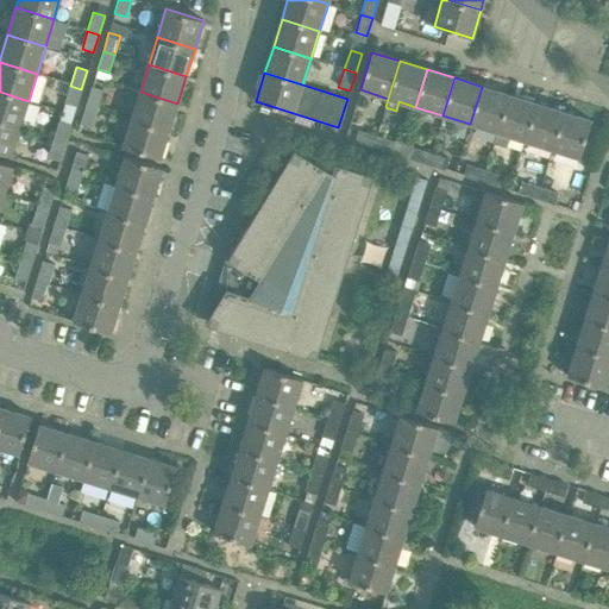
[(76,107),(81,89),(70,86),(64,104),(76,107)]
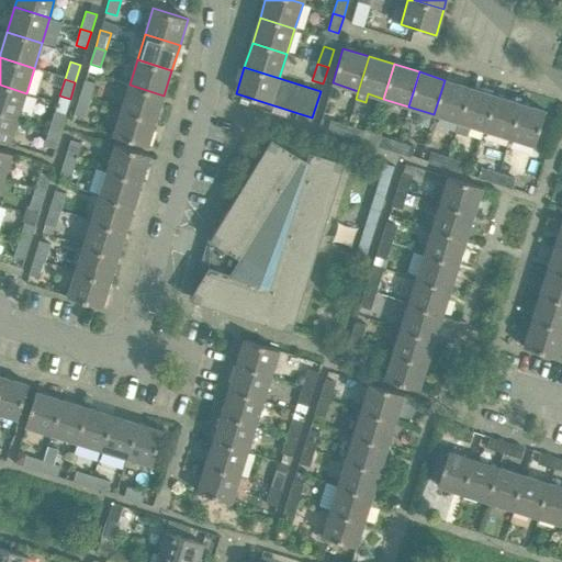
[(90,101),(96,83),(85,80),(79,98),(90,101)]
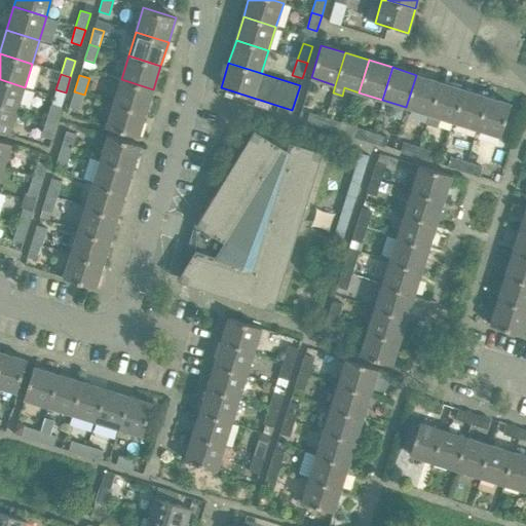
[(429,114),(440,82),(416,75),(406,107),(429,114)]
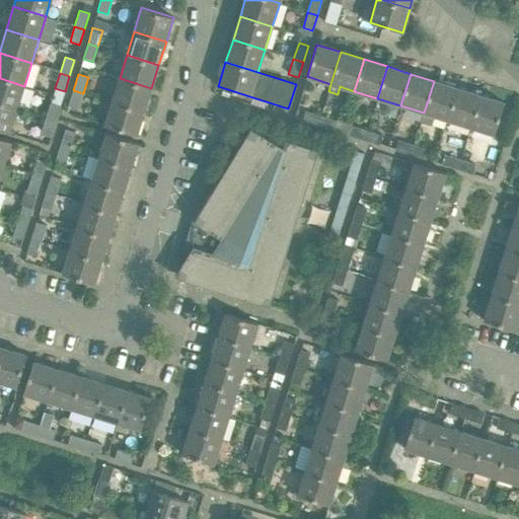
[(0,103),(16,109),(24,86),(0,78),(0,103)]
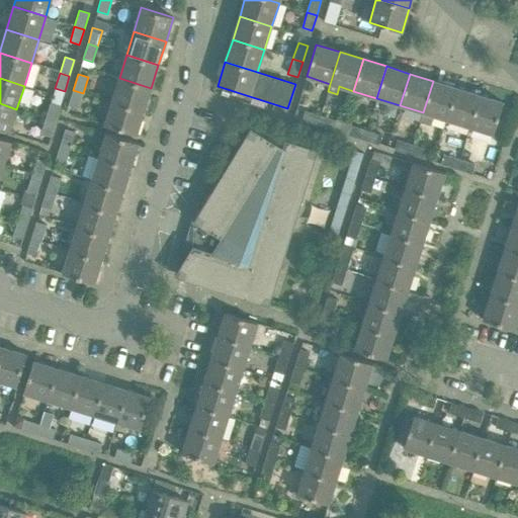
[(144,111),(151,88),(119,78),(111,101),(144,111)]
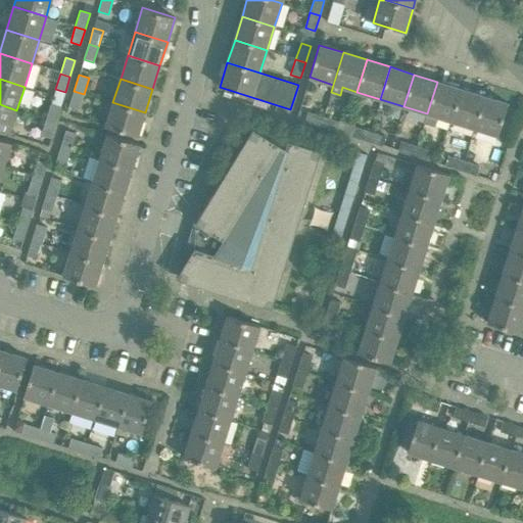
[(450,121),(461,89),(437,82),(427,113),(425,120),(434,123),(436,116),(450,121)]
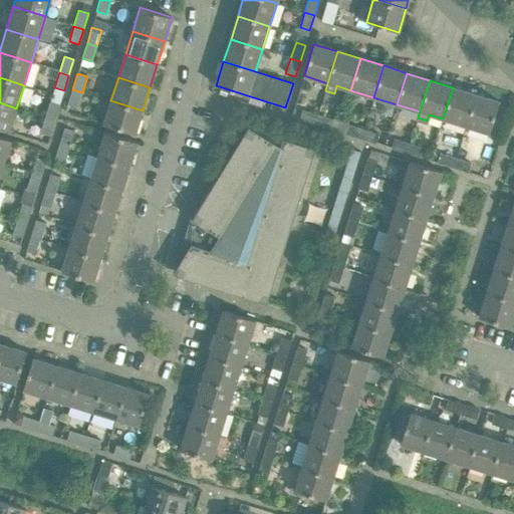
[(466,126),(476,94),(453,87),(443,118),(466,126)]
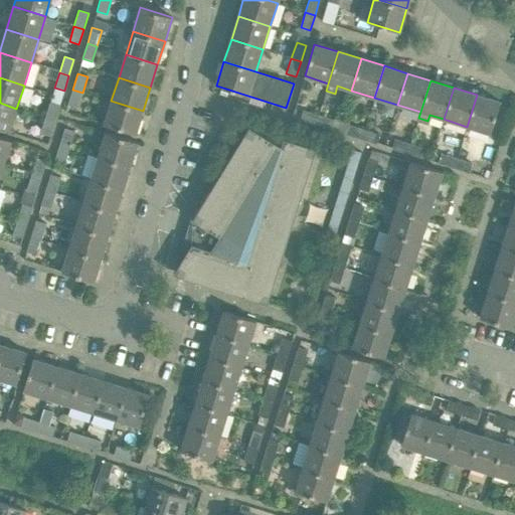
[(77,108),(82,93),(72,90),(67,105),(77,108)]
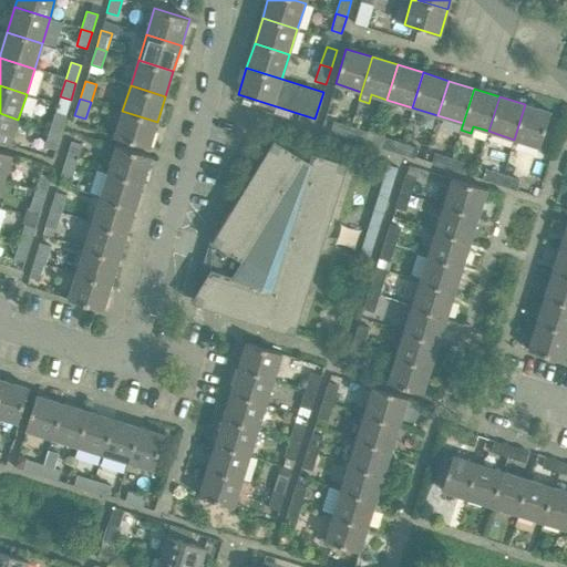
[(539,147),(550,112),(525,104),(514,140),(539,147)]
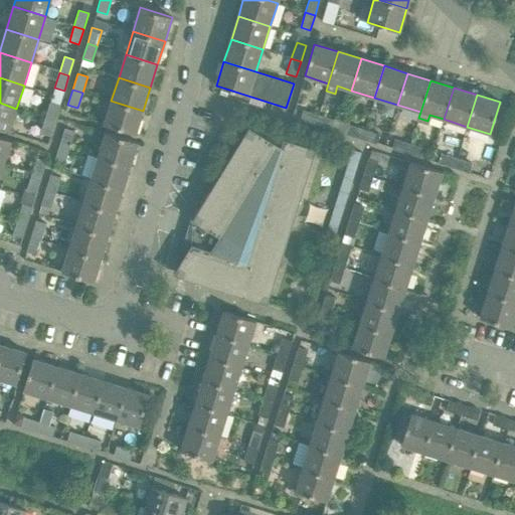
[(136,134),(143,111),(111,101),(104,124),(136,134)]
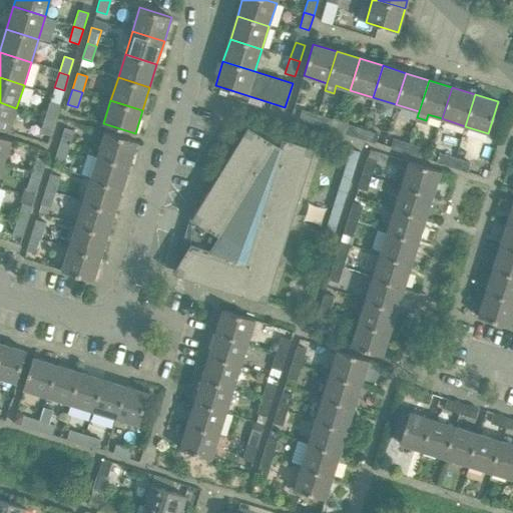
[(0,128),(9,131),(16,108),(0,102),(0,128)]
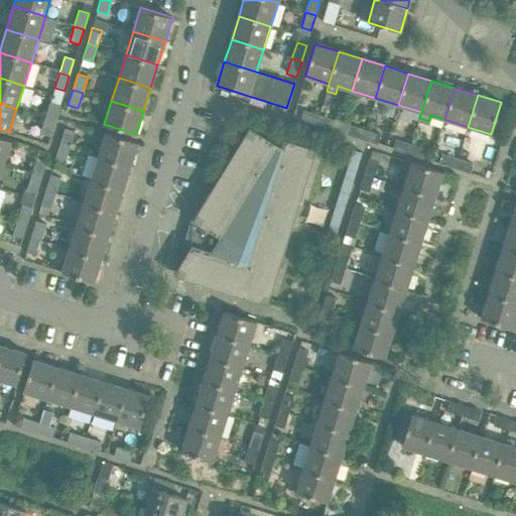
[(54,121),(59,106),(50,103),(45,118),(54,121)]
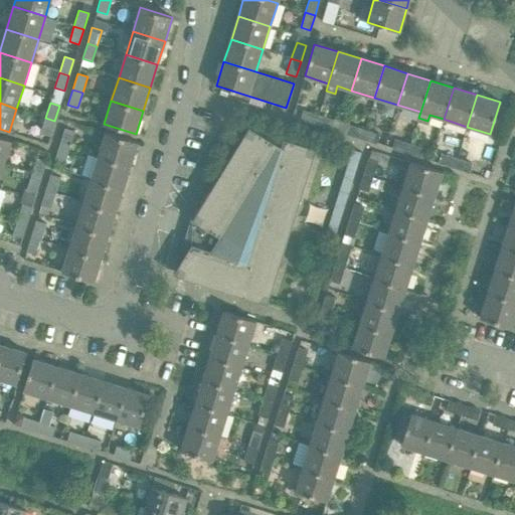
[(315,125),(318,115),(303,111),(300,120),(315,125)]
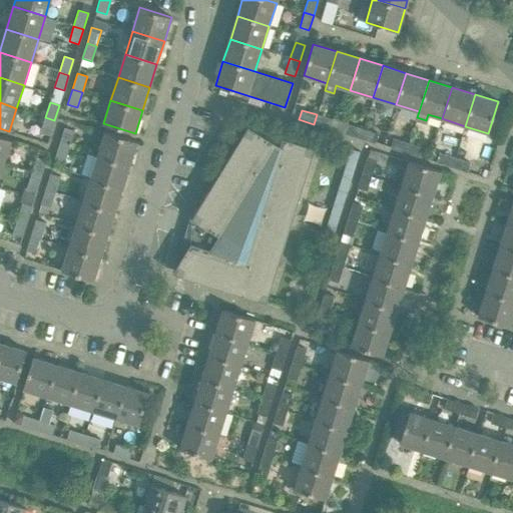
[(329,129),(332,119),(317,114),(314,124),(329,129)]
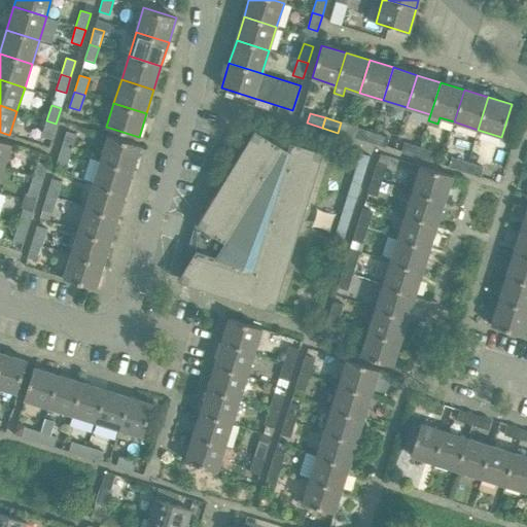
[(51,139),(56,124),(46,120),(41,136),(51,139)]
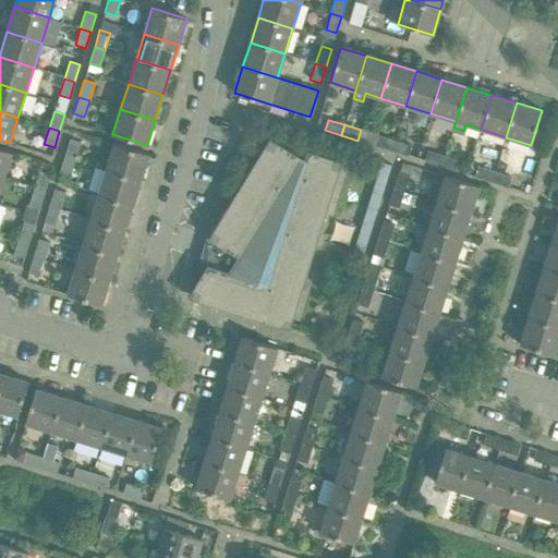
[(390,150),(393,141),(378,135),(375,146),(390,150)]
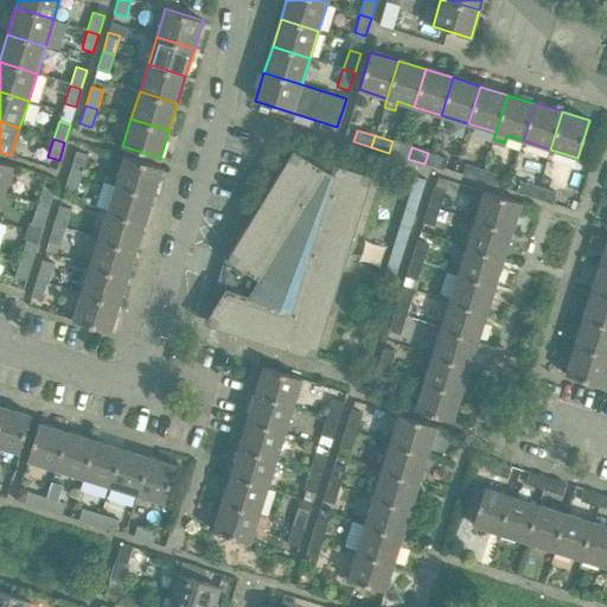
[(224,259),(204,323),(315,358),(372,176),(333,164),(331,173),(291,149),(224,259)]
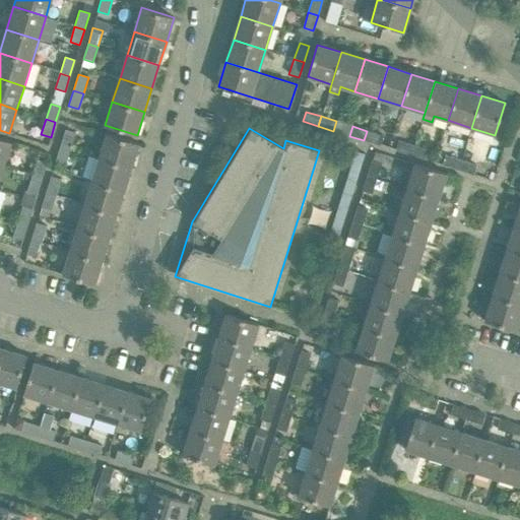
[(70,148),(75,132),(65,129),(60,145),(70,148)]
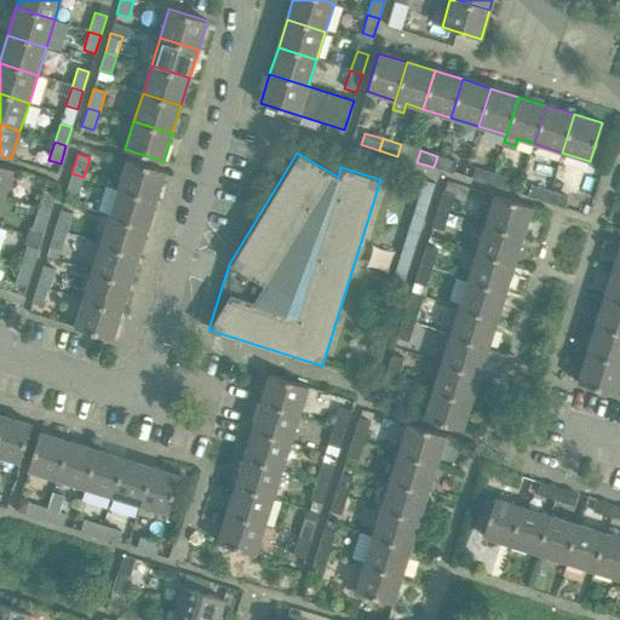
[(453,173),(457,162),(437,156),(434,167),(453,173)]
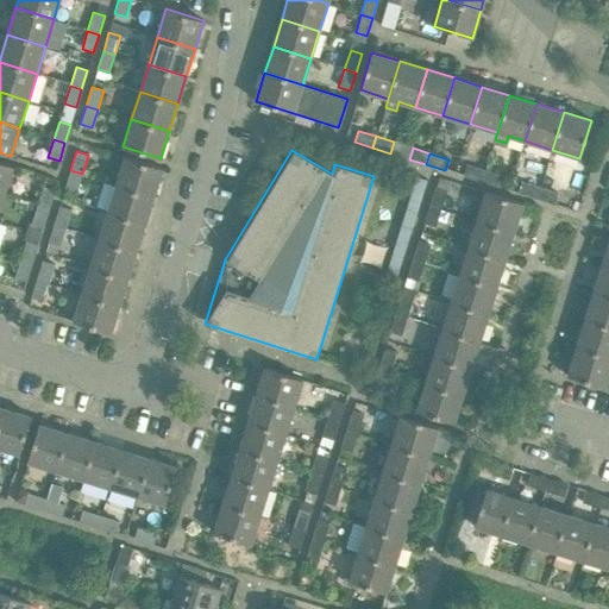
[(154,196),(163,168),(125,156),(115,184),(154,196)]
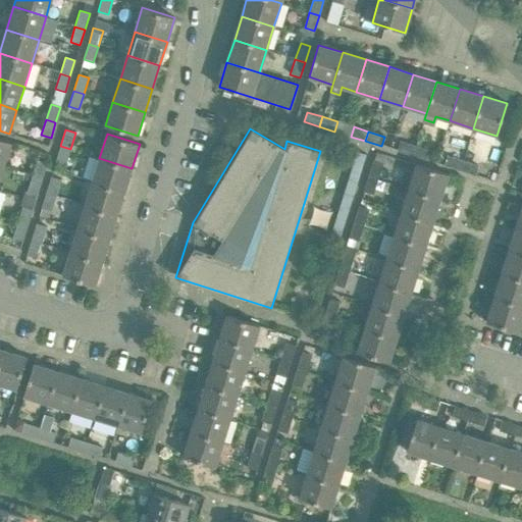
[(0,164),(4,166),(11,143),(0,139),(0,164)]
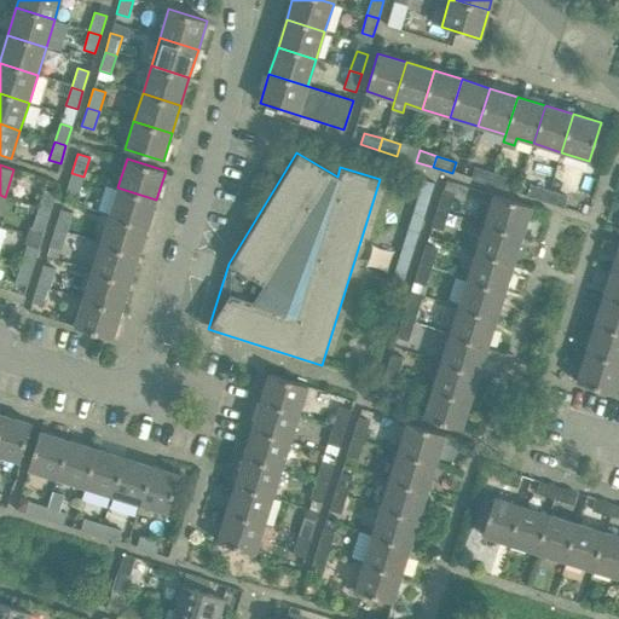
[(489,184),(492,173),(475,167),(472,179),(489,184)]
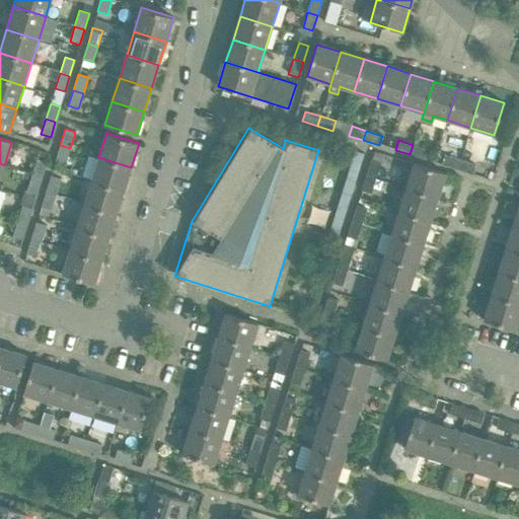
[(65,163),(70,148),(60,145),(56,160),(65,163)]
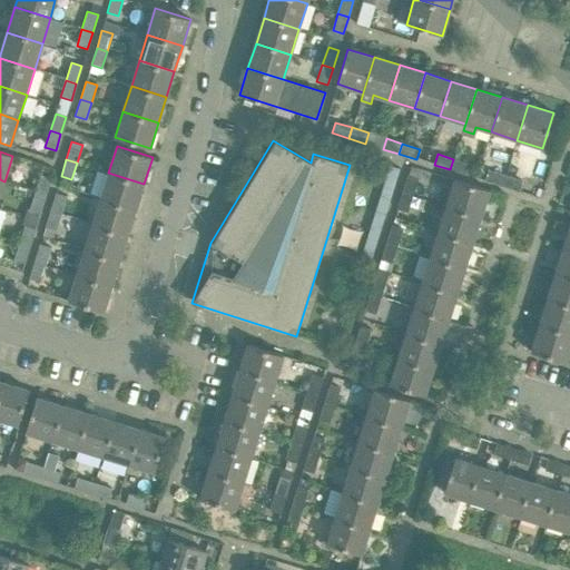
[(468,175),(471,165),(453,159),(450,169),(468,175)]
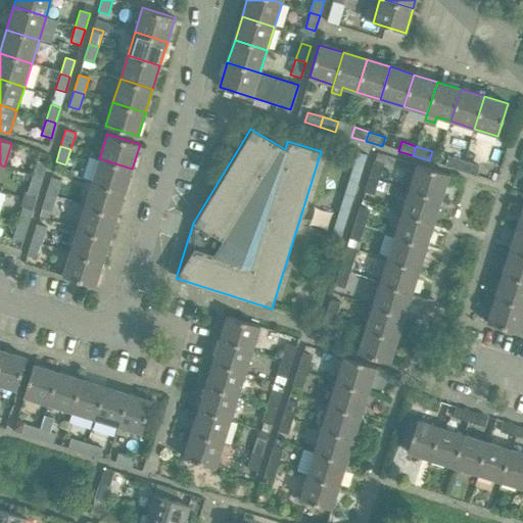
[(460,171),(463,160),(447,156),(444,165),(460,171)]
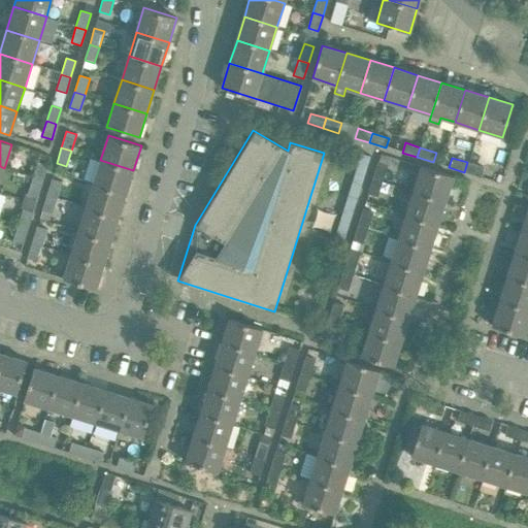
[(126,194),(133,170),(100,160),(93,184),(126,194)]
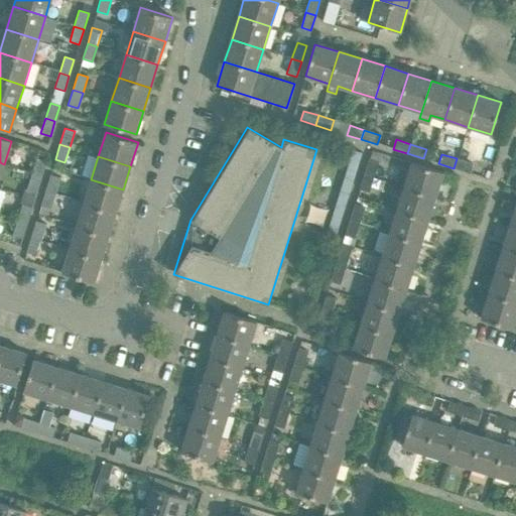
[(41,177),(46,161),(36,158),(31,174),(41,177)]
